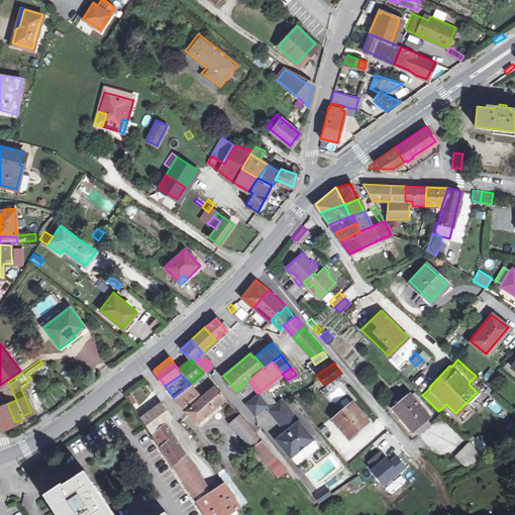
[(7,381),(0,385),(0,389),(3,398),(5,398),(7,404),(16,400),(8,382),(7,381)]
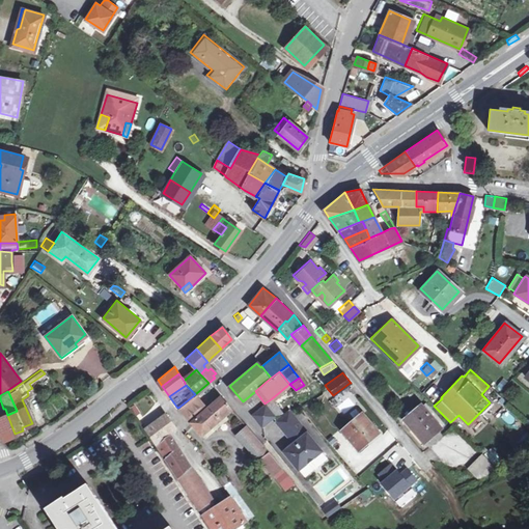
[(195,394),(179,407),(189,418),(196,411),(203,405),(195,394)]
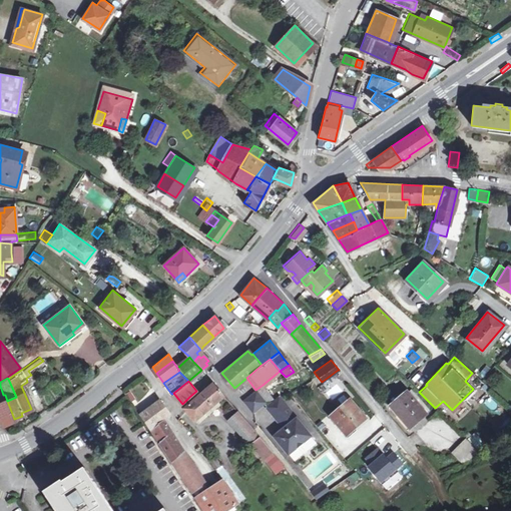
[(183,406),(185,408),(193,418),(222,394),(212,382),(190,399),(184,405),(183,406)]
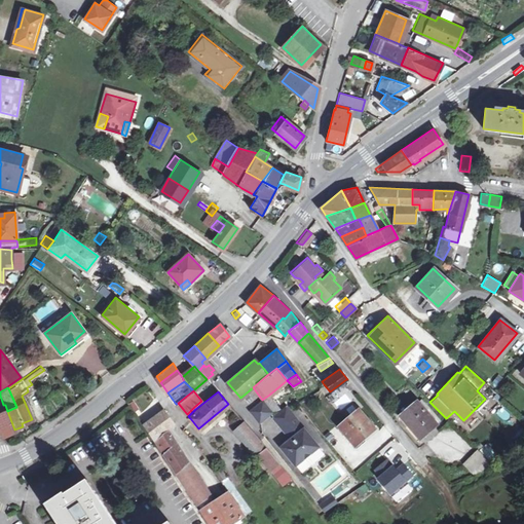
[(277,406),(272,399),(269,395),(262,400),(263,402),(270,409),(277,406)]
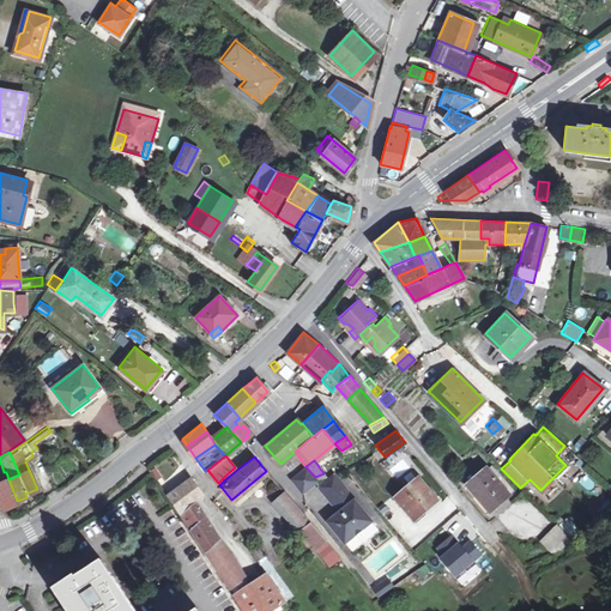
[(326,460),(318,465),(324,473),(332,471),(326,460)]
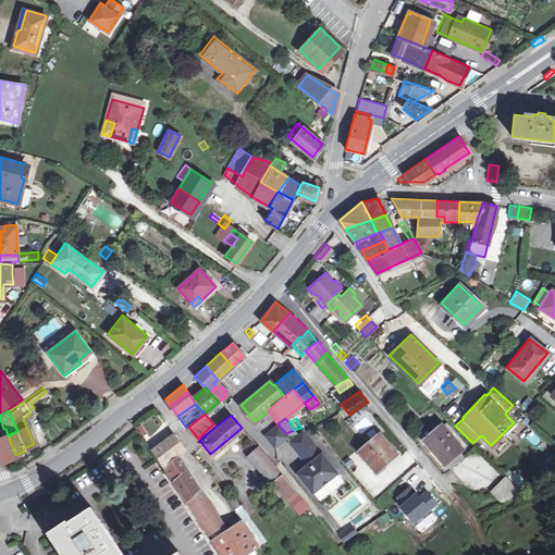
[(441,424),(440,423),(422,439),(443,464),(461,448),(460,447),(465,444),(445,421),(441,424)]
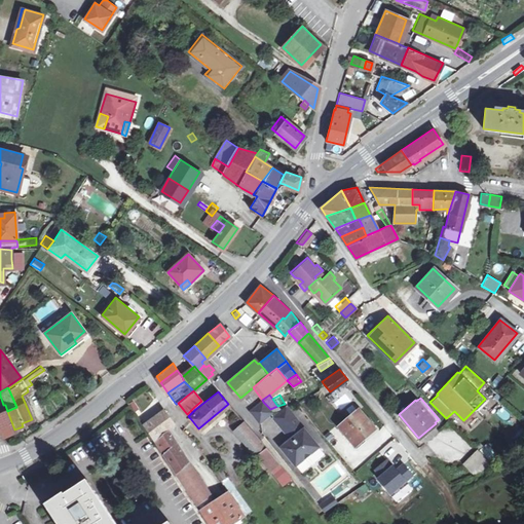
[(270,409),(263,402),(255,408),(262,416),(270,409)]
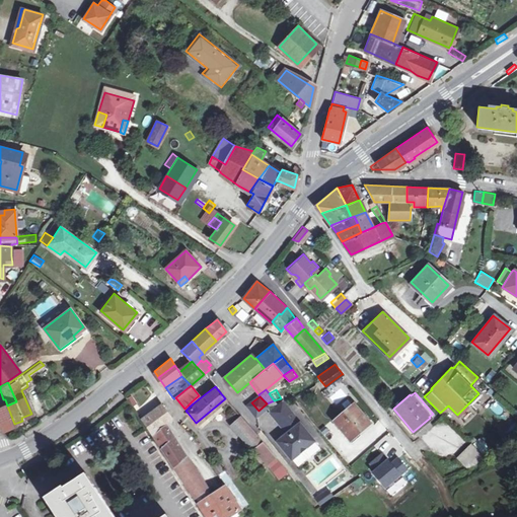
[(280,399),(268,410),(274,417),(287,407),(280,399)]
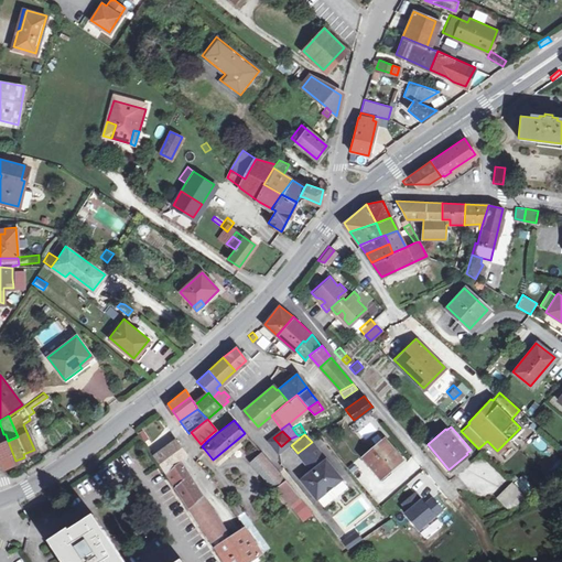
[(382,438),(363,456),(380,476),(401,458),(382,438)]
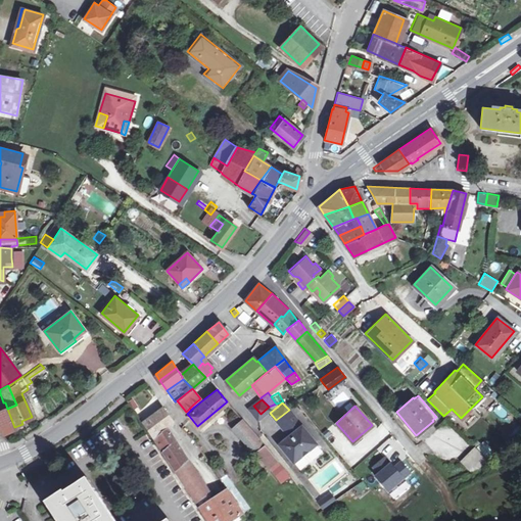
[(161,407),(152,414),(161,428),(172,420),(163,410),(161,407)]
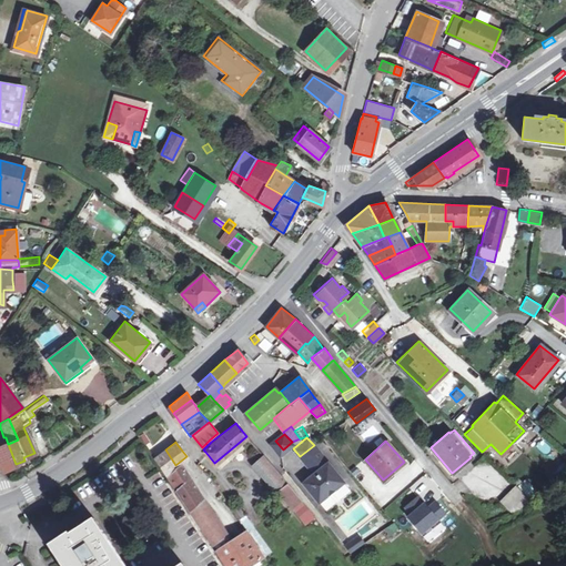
[(0,468),(1,471),(16,464),(8,444),(0,447),(0,468)]
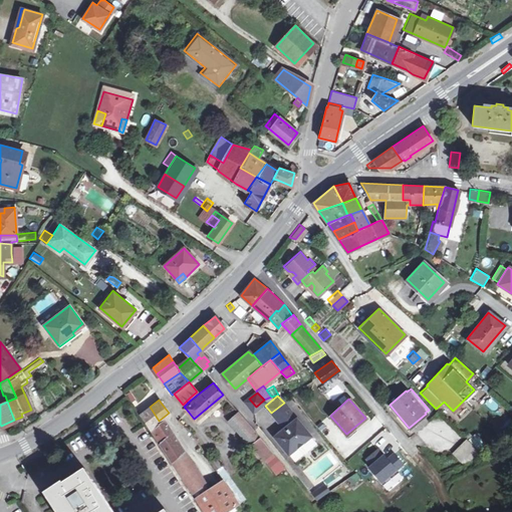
[(309,434),(284,403),(271,413),(283,427),(273,435),(287,452),(309,434)]
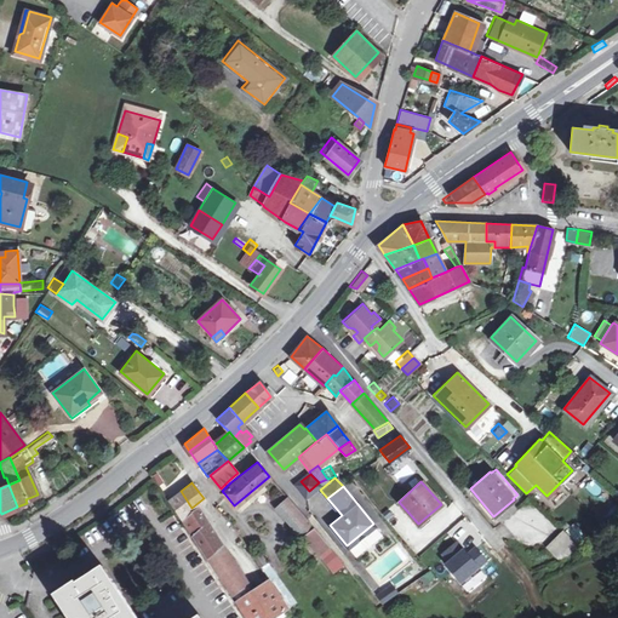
[(192,508),(181,491),(169,498),(181,518),(192,508)]
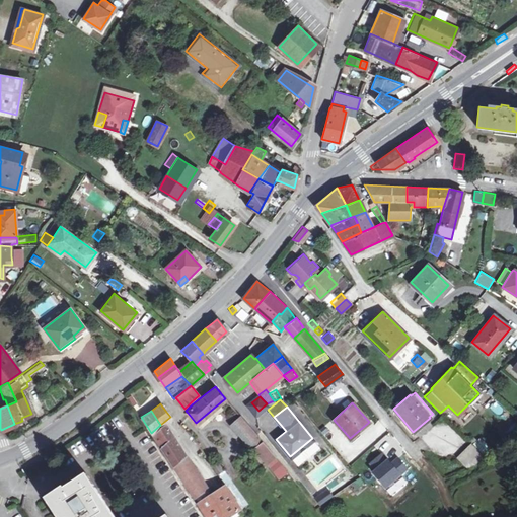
[(266,464),(274,456),(253,432),(245,422),(240,416),(230,424),(266,464)]
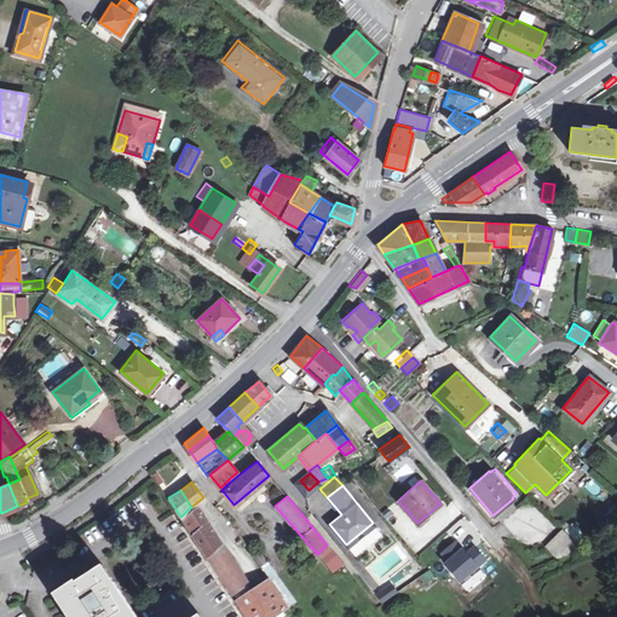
[(603,517),(615,507),(610,501),(598,509),(603,517)]
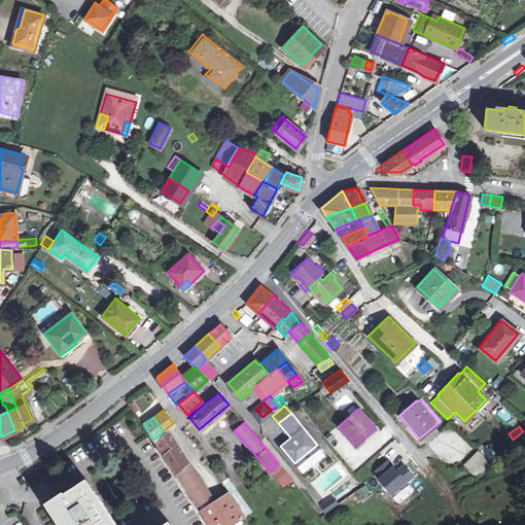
[(154,441),(163,454),(171,446),(168,439),(170,438),(166,431),(154,441)]
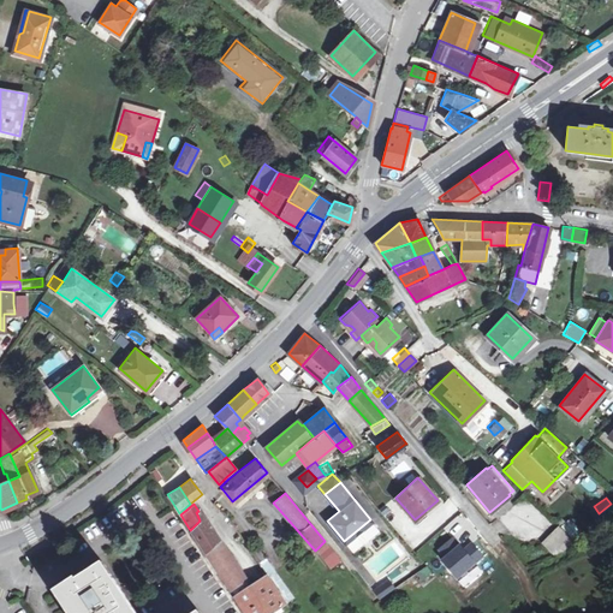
[(219,542),(198,511),(196,512),(200,521),(190,530),(200,545),(206,552),(219,542)]
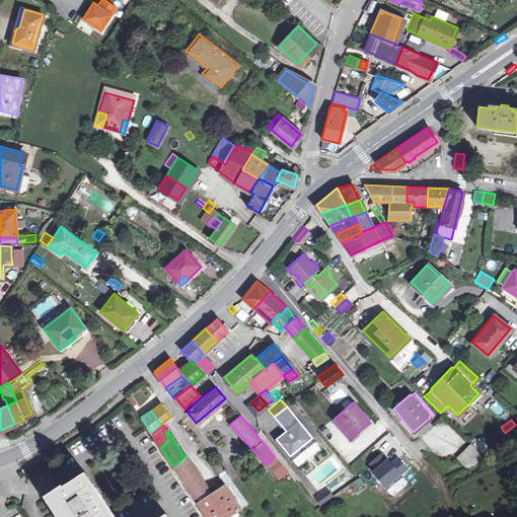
[(477,437),(470,443),(485,457),(492,450),(477,437)]
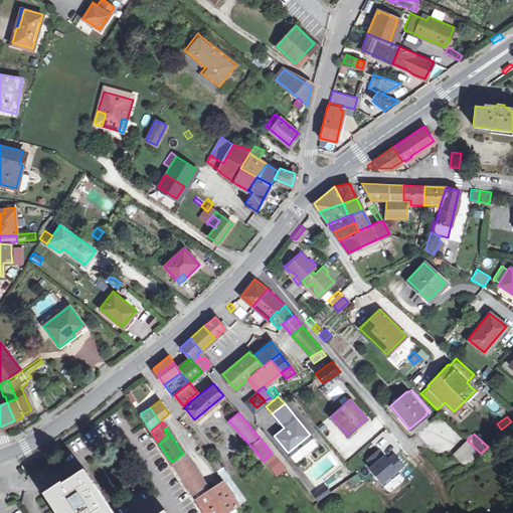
[(483,455),(481,454),(467,440),(466,439),(452,453),(463,465),(483,455)]
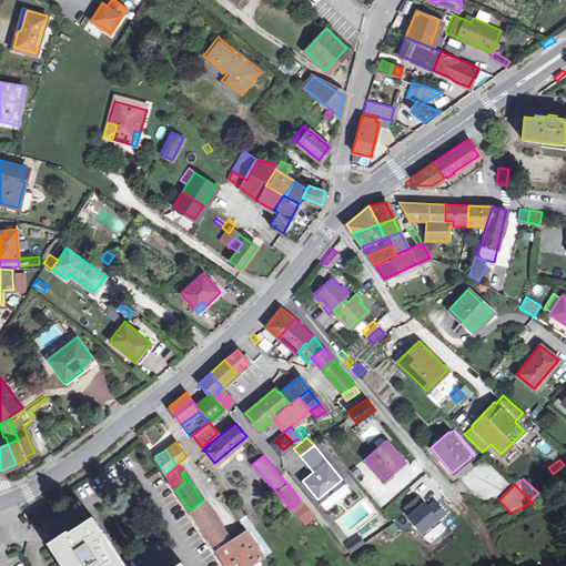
[(312,514),(300,499),(291,508),(302,522),(312,514)]
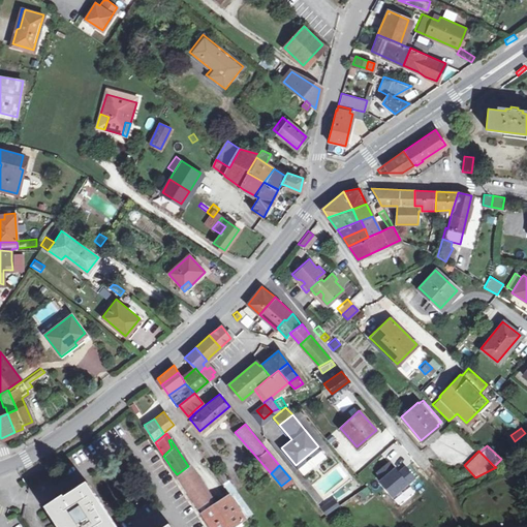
[(210,498),(188,466),(177,474),(179,476),(178,477),(197,507),(210,498)]
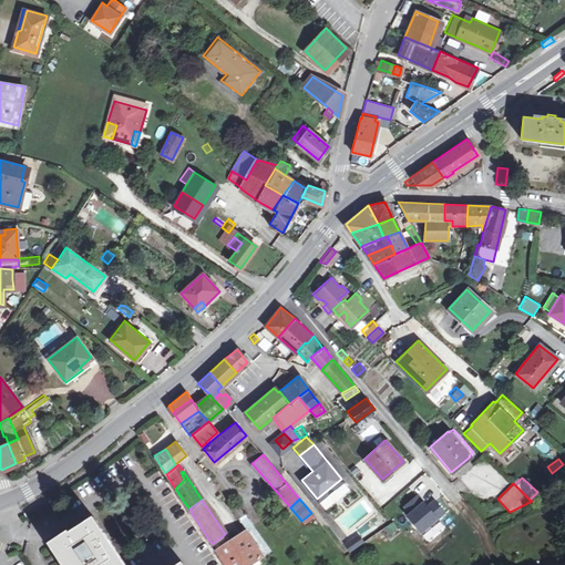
[(48,541),(63,564),(124,564),(92,514),(68,531),(67,528),(48,541)]
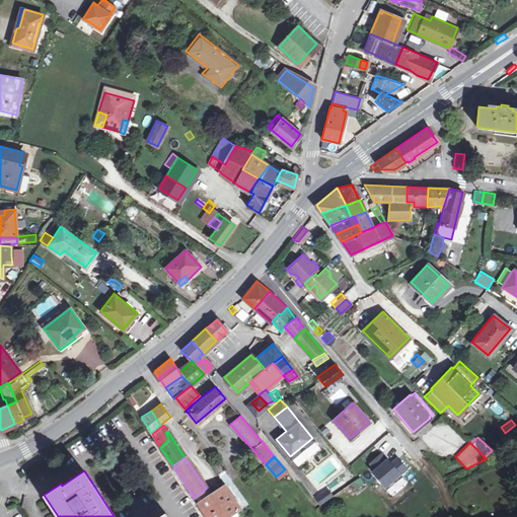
[(382,489),(377,483),(372,487),(377,492),(382,489)]
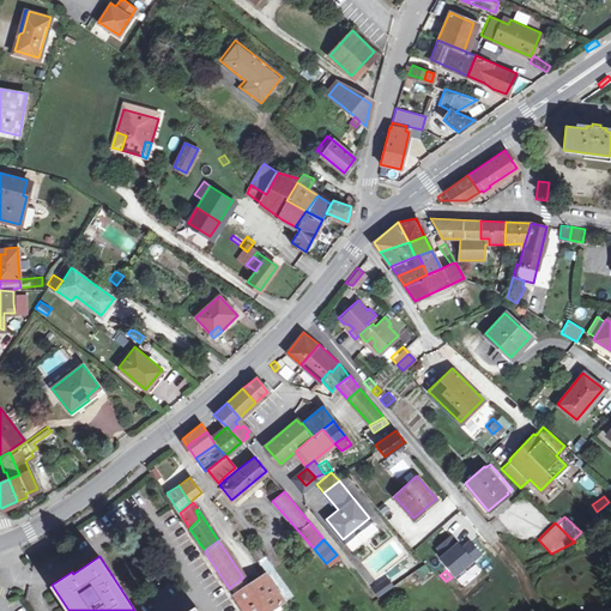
[(262,576),(255,584),(259,591),(270,608),(279,602),(262,576)]
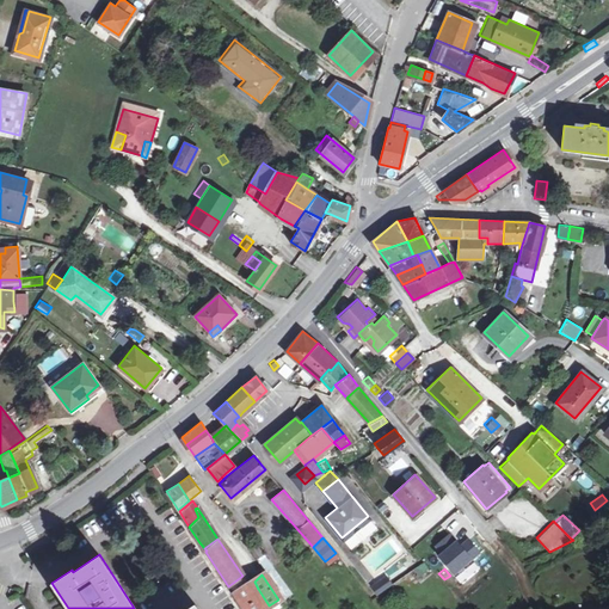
[(370,585),(375,594),(391,583),(385,574),(370,585)]
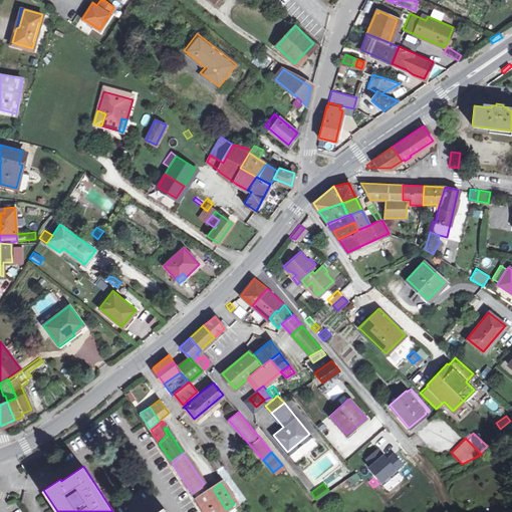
[(204,484),(192,493),(195,498),(208,490),(204,484)]
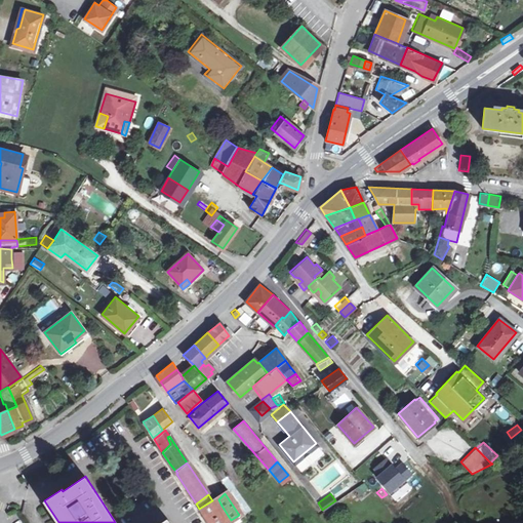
[(212,500),(199,509),(206,520),(220,507),(217,500),(218,499),(216,497),(212,500)]
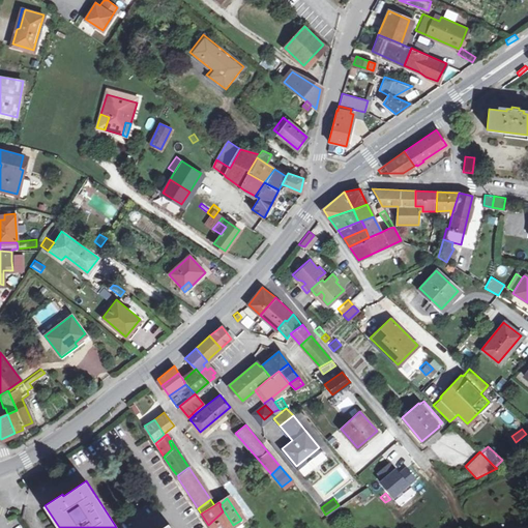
[(223,511),(208,525),(210,527),(228,527),(233,525),(224,510),(223,511)]
